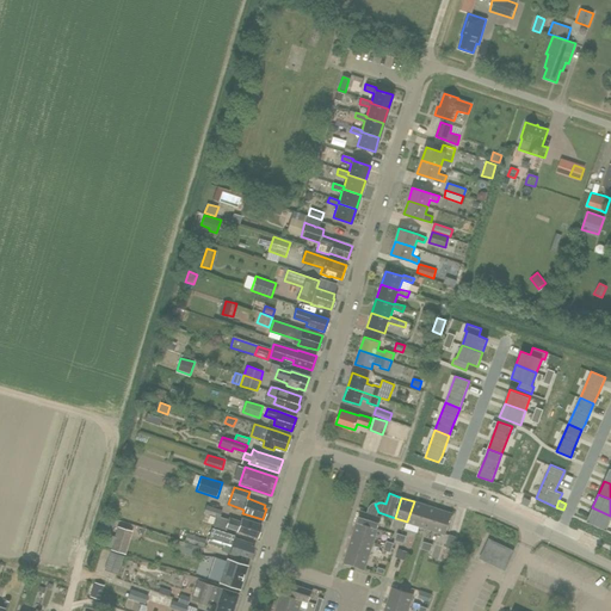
[(414,501),(407,522),(420,525),(426,505),(414,501)]
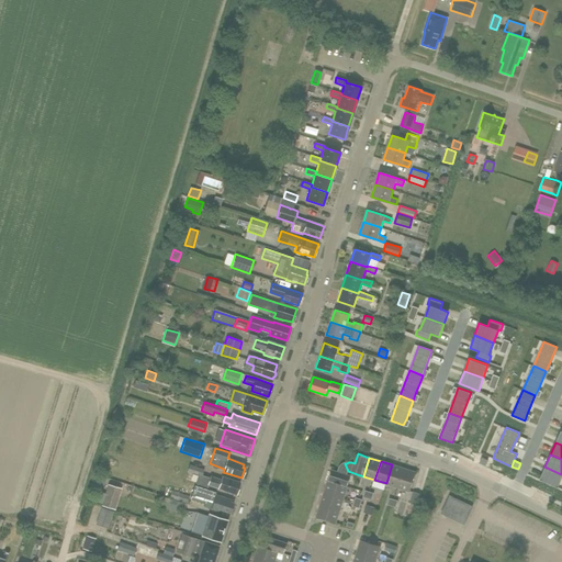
[(332,469),(328,479),(348,484),(350,475),(347,474),(348,471),(345,463),(343,464),(341,465),(340,467),(339,468),(339,469),(338,470),(337,471),(332,469)]
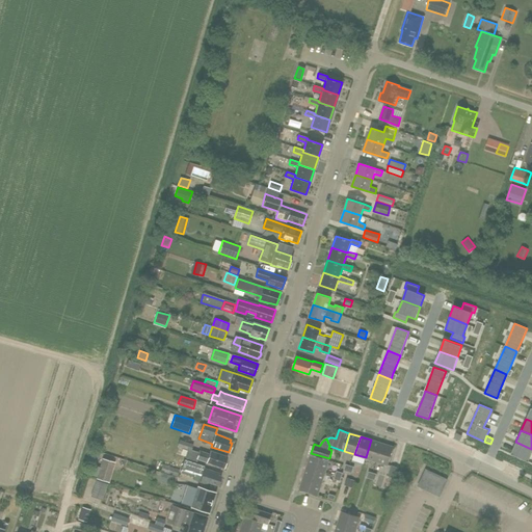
[(371,440),(366,457),(377,461),(382,444),(371,440)]
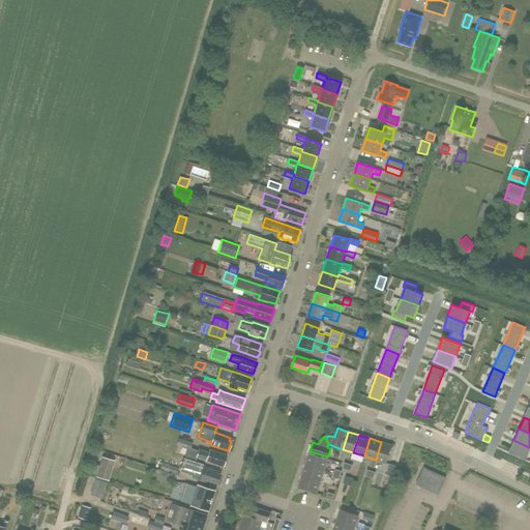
[(178,439),(176,445),(186,448),(184,457),(196,460),(197,457),(206,460),(206,461),(223,466),(227,455),(209,449),(208,453),(198,449),(198,450),(190,448),(193,443),(178,439)]
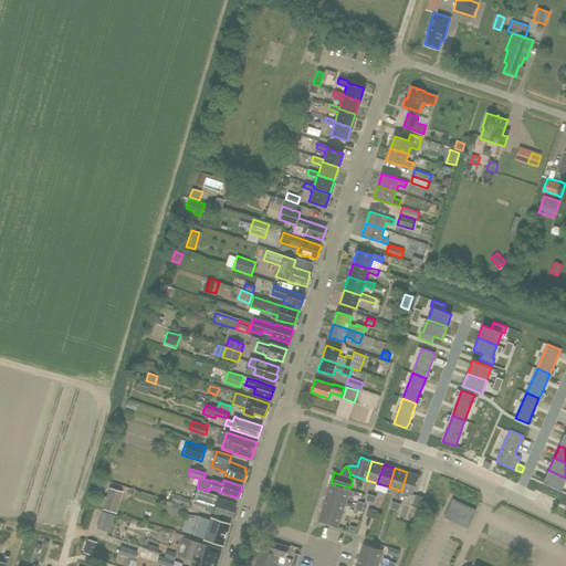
[(565,478),(548,470),(544,483),(562,491),(565,481),(565,478)]
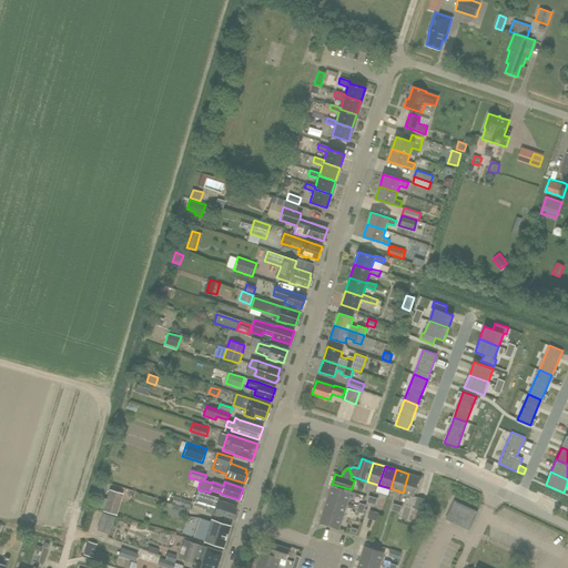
[(408,474),(403,493),(414,496),(421,477),(408,474)]
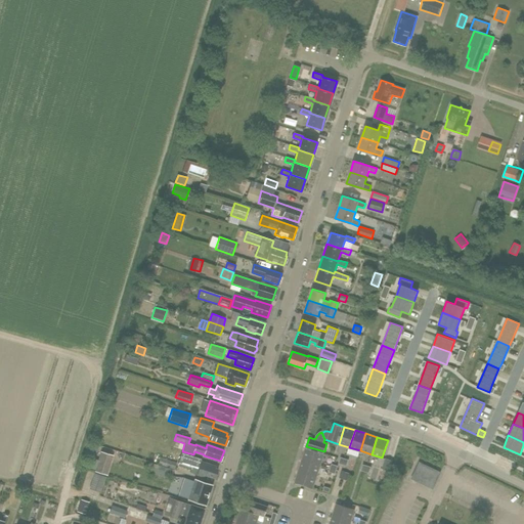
[(306,446),(303,457),(320,464),(324,451),(306,446)]
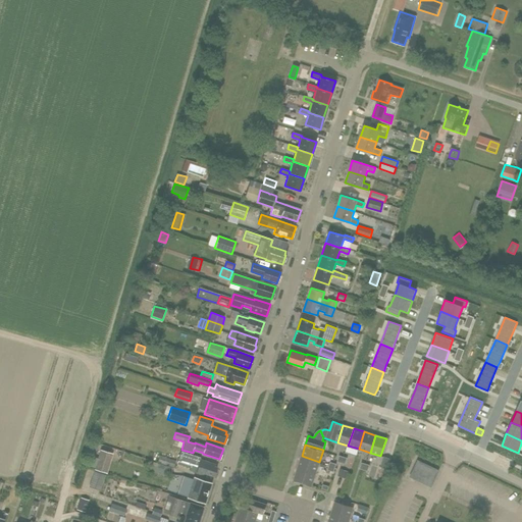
[(106,473),(112,454),(101,450),(95,469),(106,473)]
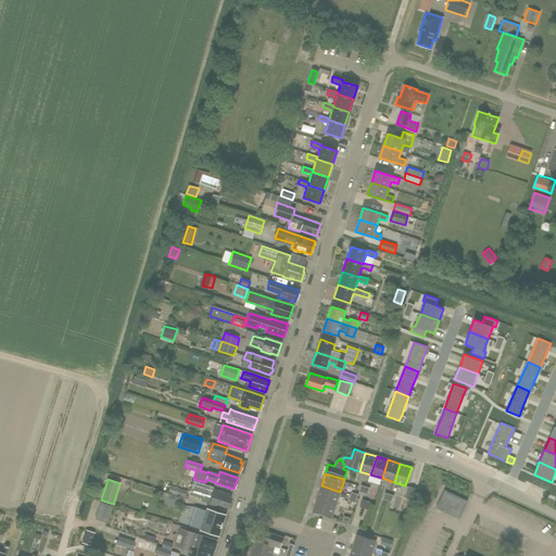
[(167,492),(189,500),(191,492),(169,485),(167,492)]
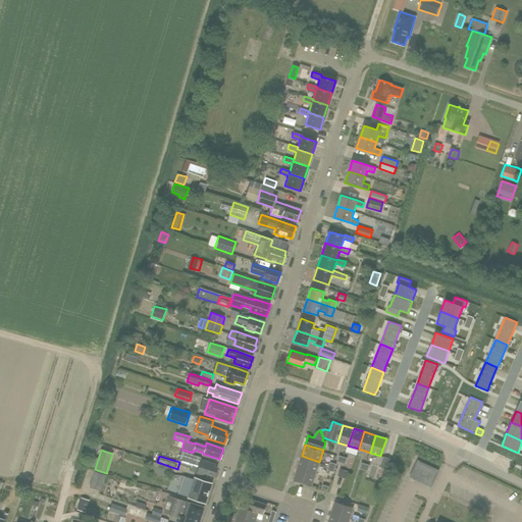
[(214,464),(191,456),(187,467),(196,470),(195,472),(203,475),(203,473),(214,476),(217,467),(214,466),(214,464)]
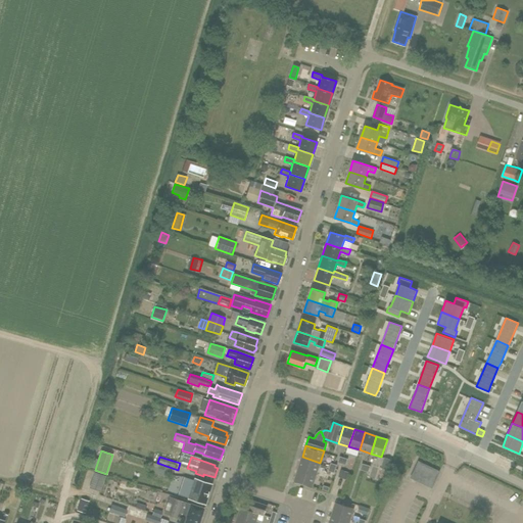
[(302,457),(298,469),(316,474),(320,463),(302,457)]
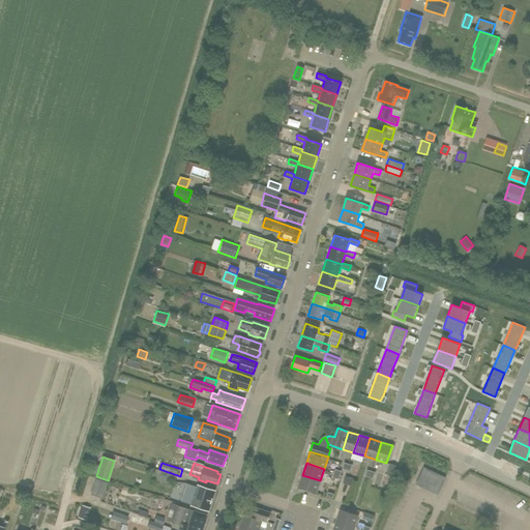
[(389,463),(386,474),(393,476),(398,466),(389,463)]
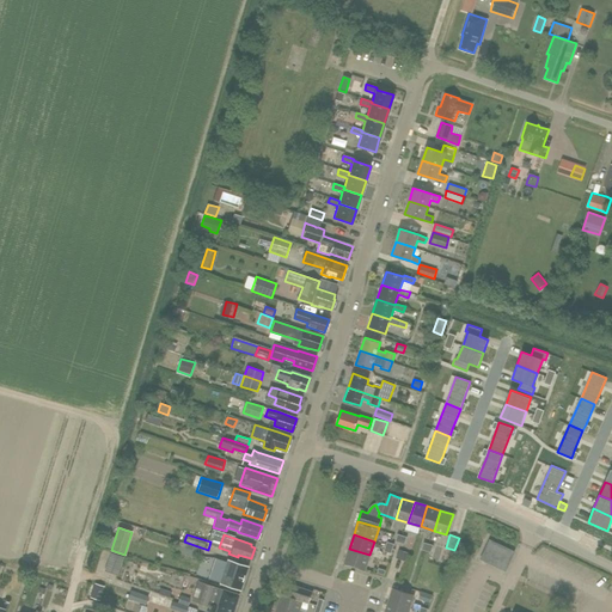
[(506,571),(515,551),(489,538),(479,560),(506,571)]
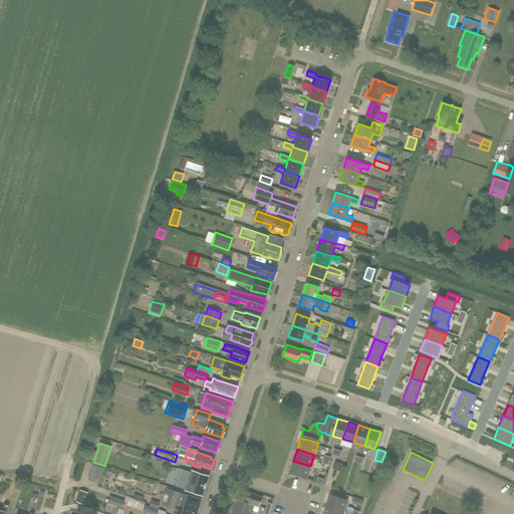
[(293,461),(289,472),(307,478),(310,466),(293,461)]
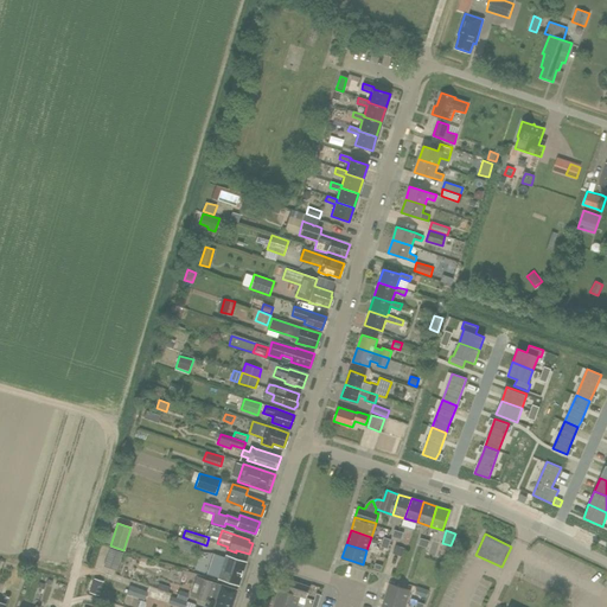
[(395,544),(393,553),(402,556),(406,548),(395,544)]
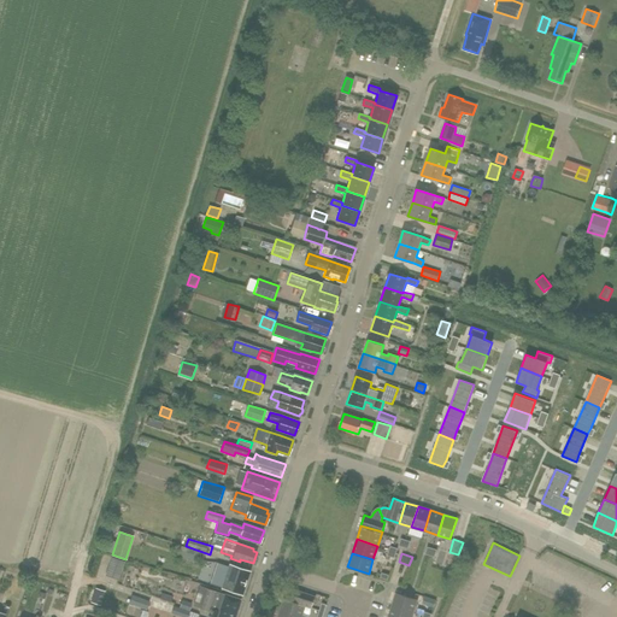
[(105,575),(118,579),(124,560),(111,556),(105,575)]
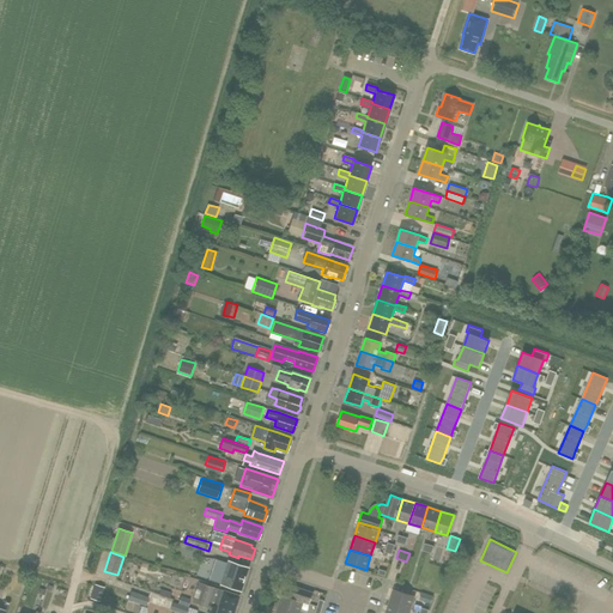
[(248,568),(229,562),(229,563),(216,559),(208,580),(222,583),(222,584),(241,592),(248,568)]
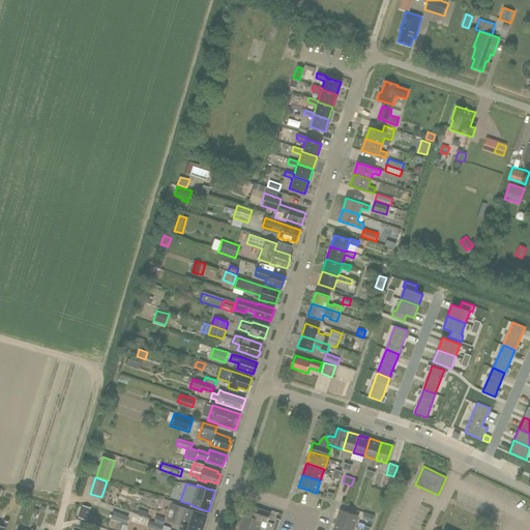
[(201,529),(207,514),(172,503),(167,520),(179,524),(178,527),(183,529),(201,529)]
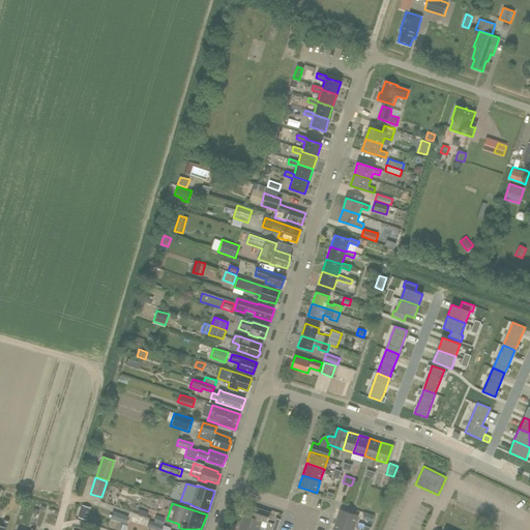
[(86,520),(90,507),(82,505),(78,517),(86,520)]
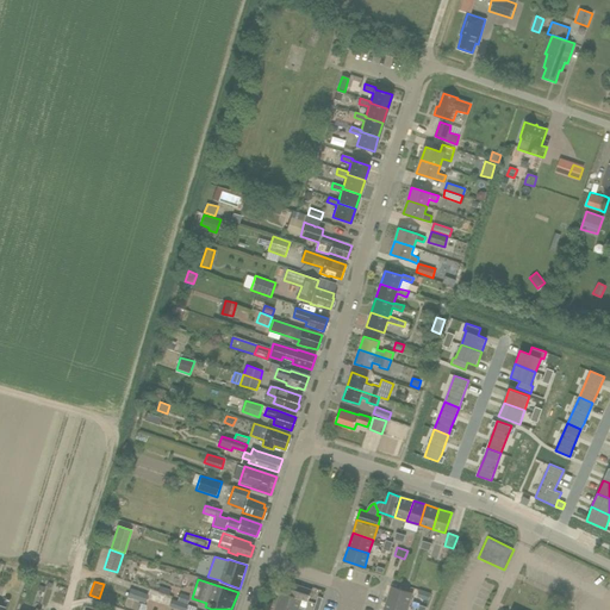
[(287,595),(302,598),(309,601),(311,590),(291,584),(288,593),(287,595)]
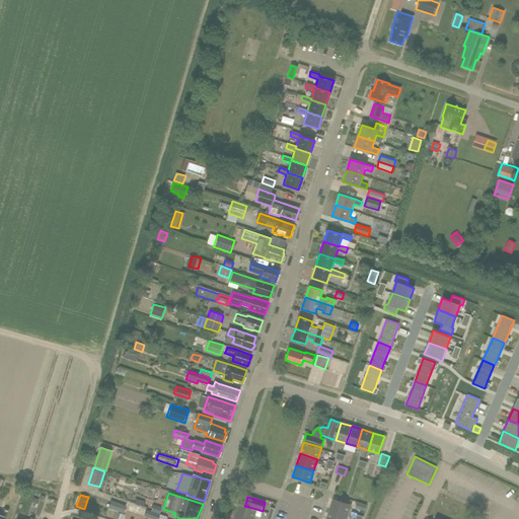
[(329,509),(348,515),(351,504),(334,499),(329,509)]
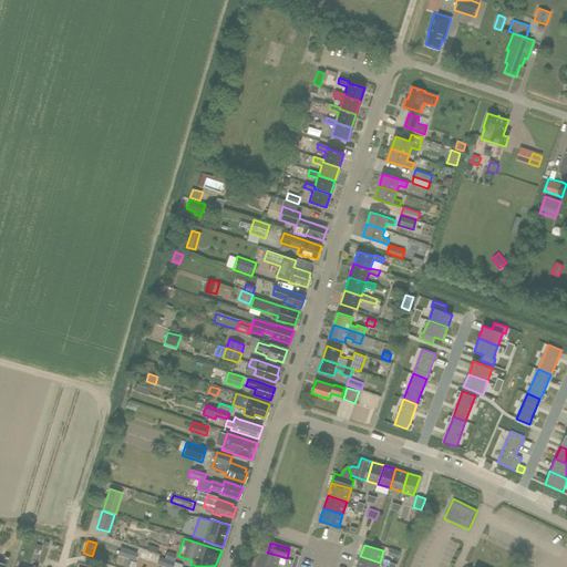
[(129,549),(126,548),(126,549),(124,548),(121,547),(119,555),(124,556),(134,560),(135,559),(136,555),(137,553),(131,550),(129,549)]
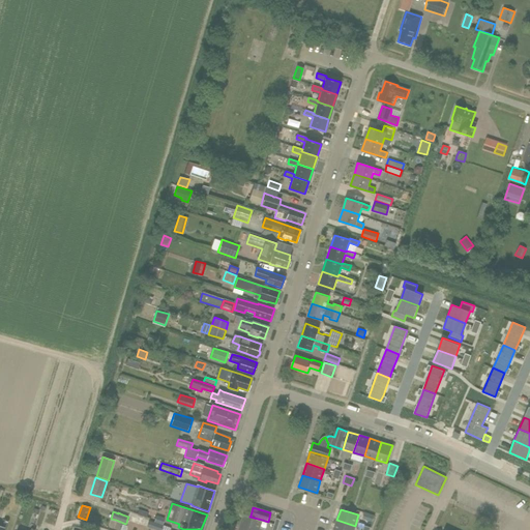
[(362,519),(373,522),(375,514),(364,511),(362,519)]
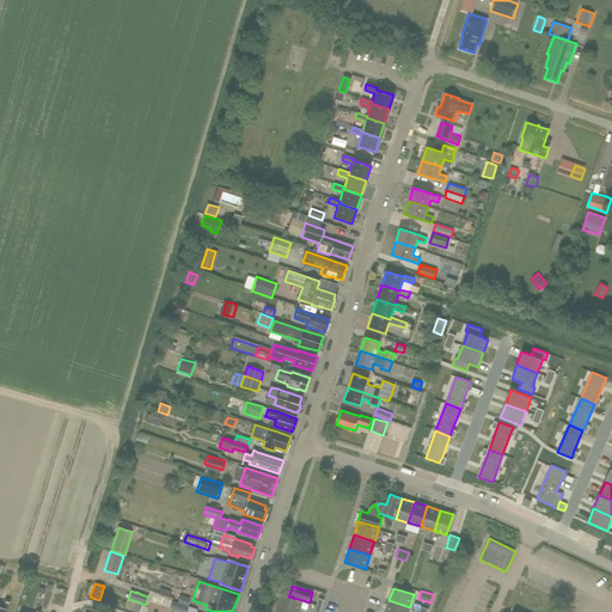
[(277,606),(294,611),(298,611),(303,600),(288,597),(289,595),(282,593),(277,606)]
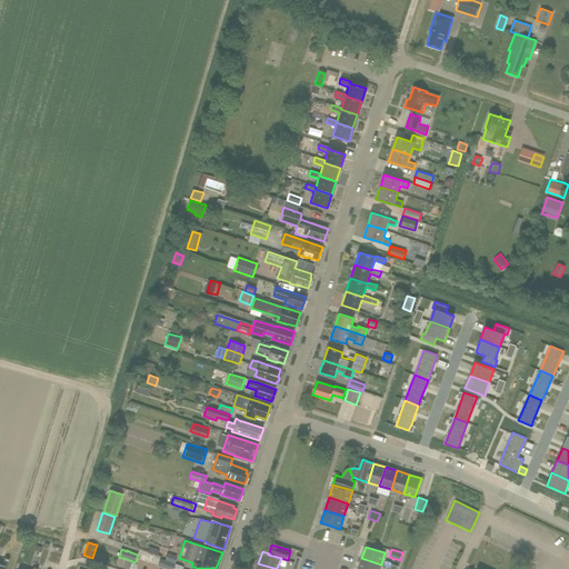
[(0,568),(3,568),(6,568),(10,559),(5,557),(1,567),(0,566),(0,568)]
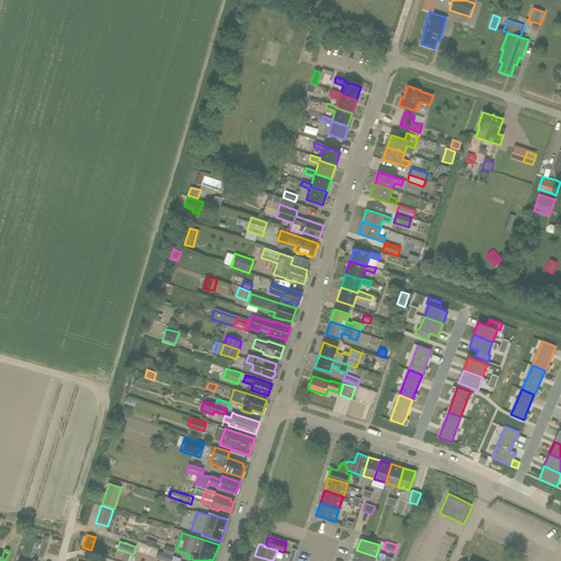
[(156,558),(165,560),(170,560),(174,552),(164,549),(163,552),(158,550),(156,558)]
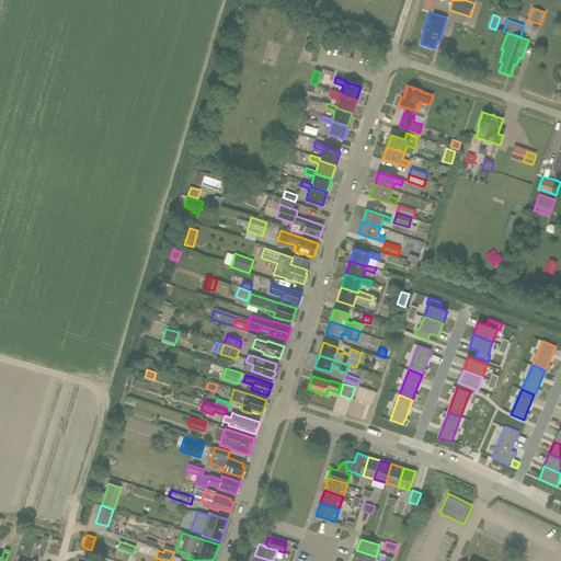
[(353,560),(374,560),(376,557),(356,550),(353,560)]
